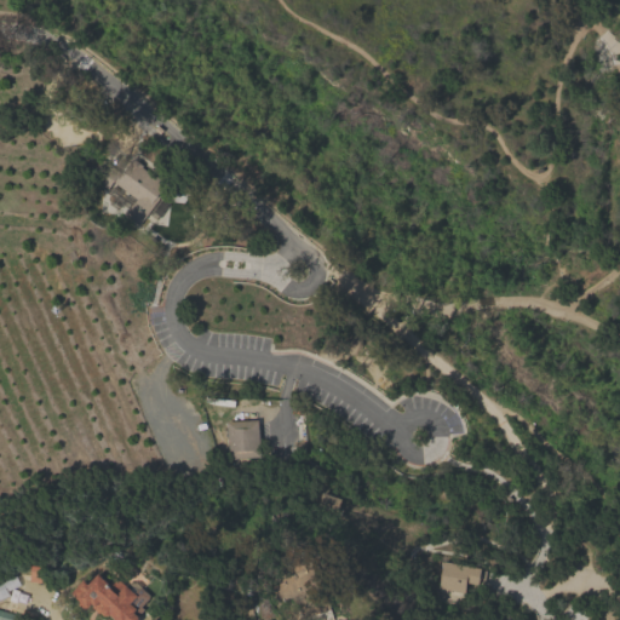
[(115,183),(131,161),(166,187),(139,224),(126,214),(137,197),(115,183)]
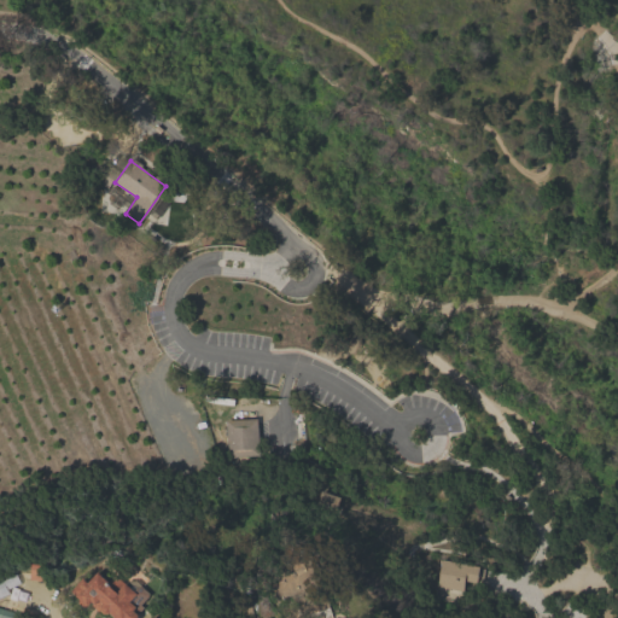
[(223,420),(256,418),(258,456),(226,458),(223,420)]
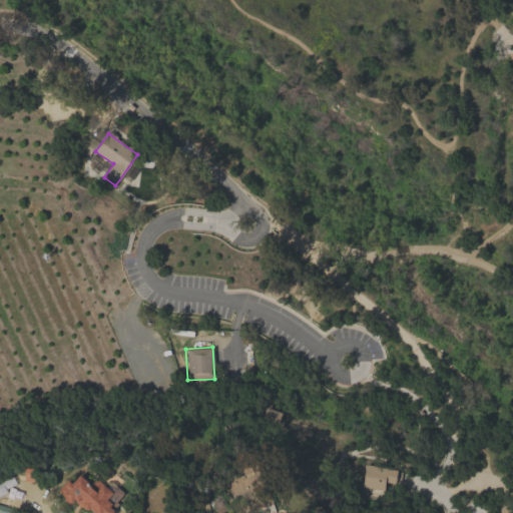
[(361,485),(365,463),(397,469),(395,482),(385,481),(383,489),(361,485)]
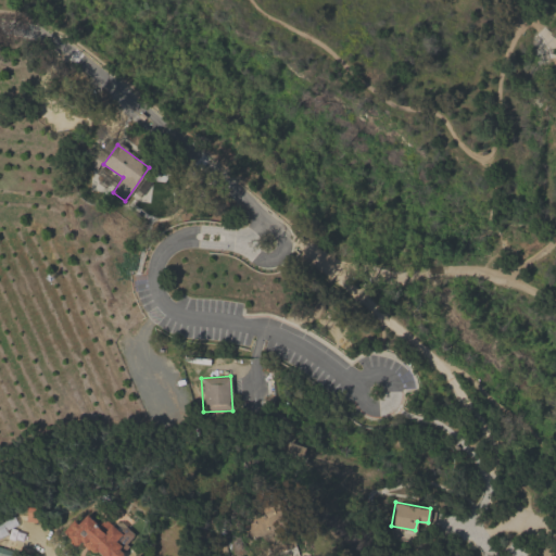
[(26,520),(27,507),(38,508),(37,521),(26,520)]
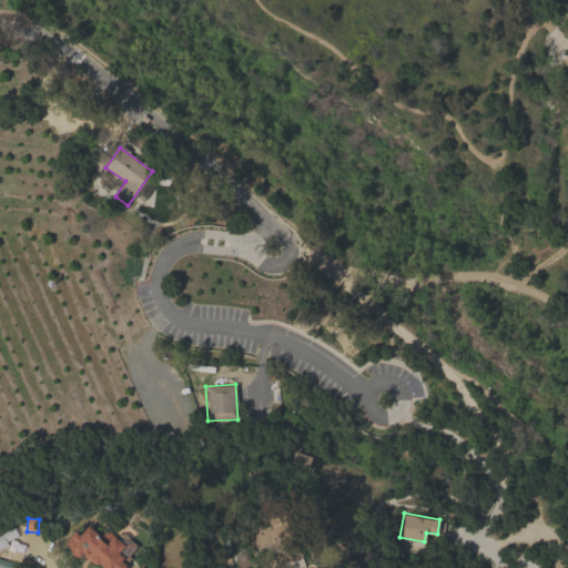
[(135,547),(129,556),(132,558),(125,565),(125,567),(104,567),(100,564),(95,565),(91,560),(90,561),(83,556),(84,555),(82,553),(79,557),(69,548),(71,545),(67,540),(75,530),(81,535),(89,526),(92,529),(93,527),(101,534),(105,528),(114,536),(118,534),(121,534),(128,539),(129,538),(137,545),(135,547)]
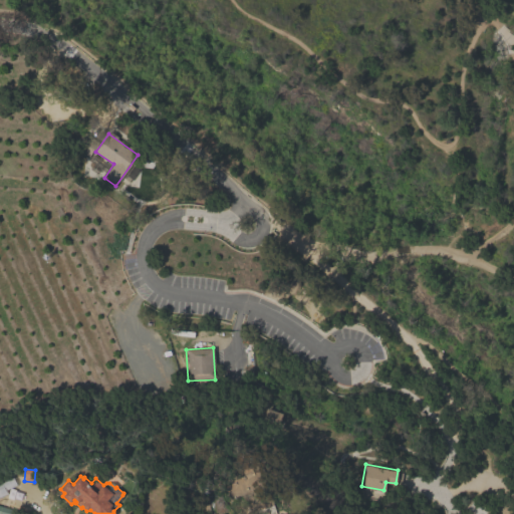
[(0,513),(0,505),(15,510),(13,513),(0,513)]
